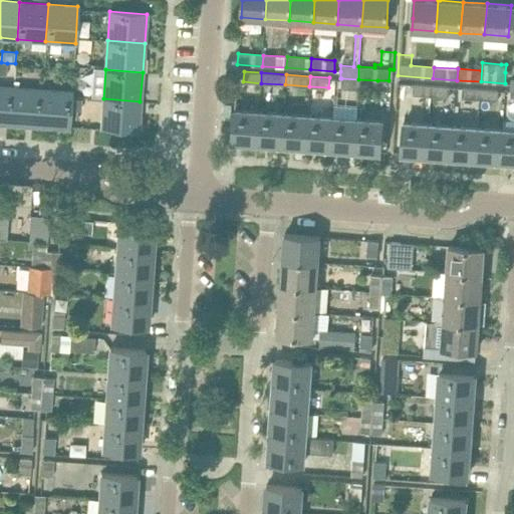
[(341,78),(341,88),(358,88),(358,79),(341,78)]
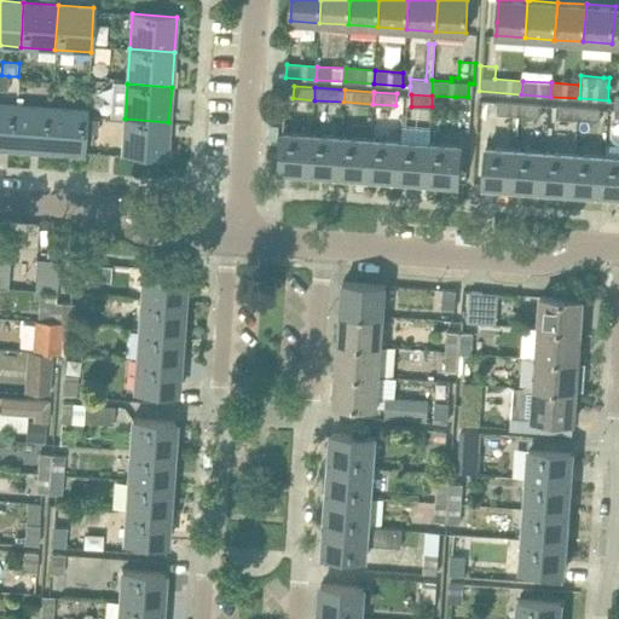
[(432,96),(432,106),(455,108),(455,97),(432,96)]
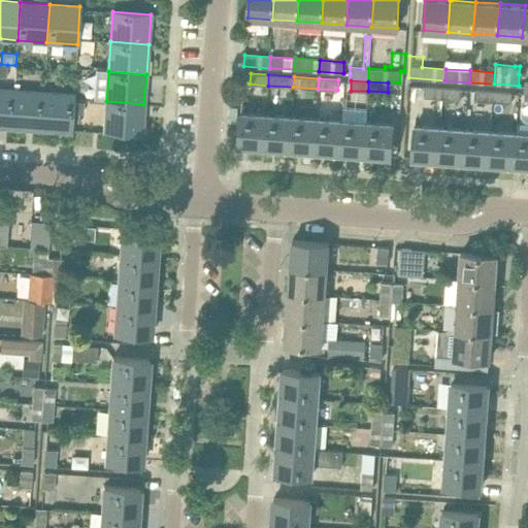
[(442,88),(424,87),(424,97),(442,98),(442,88)]
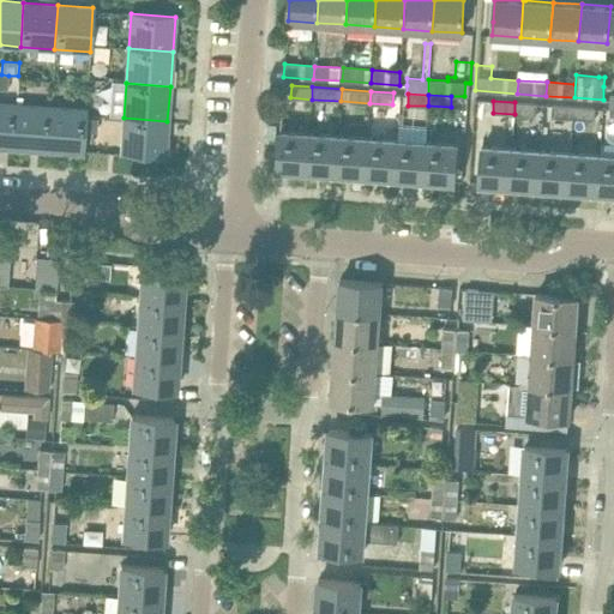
[(16,103),(0,102),(0,146),(12,148),(16,103)]
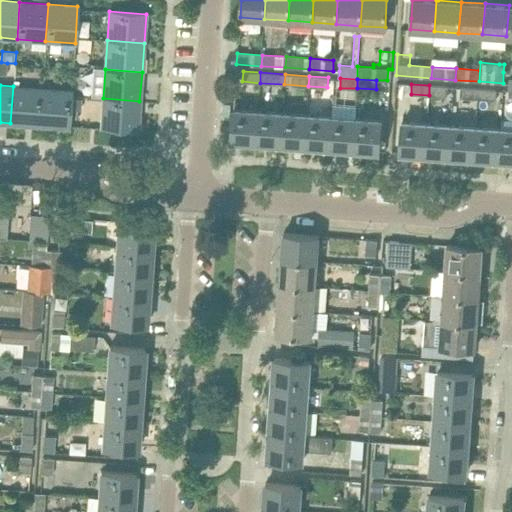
[(447,86),(429,85),(429,95),(447,96),(447,86)]
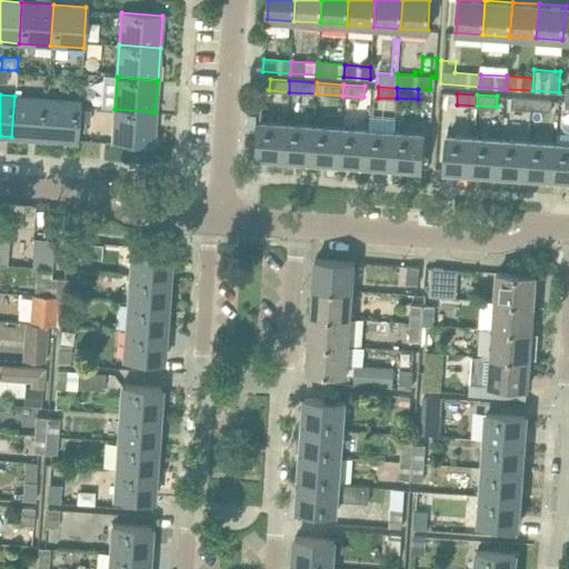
[(47,99),(15,96),(11,137),(43,140),(47,99)]
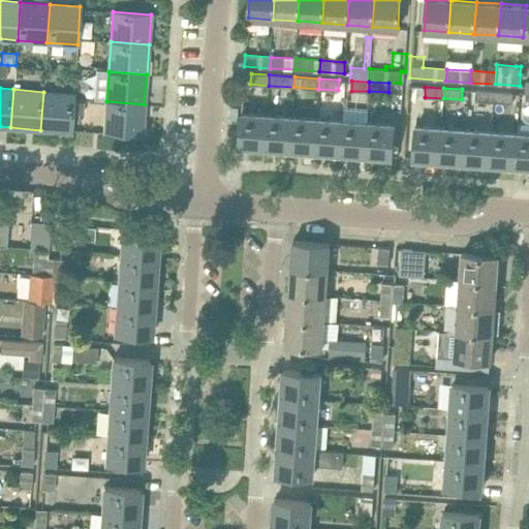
[(475,90),(475,100),(494,101),(494,92),(475,90)]
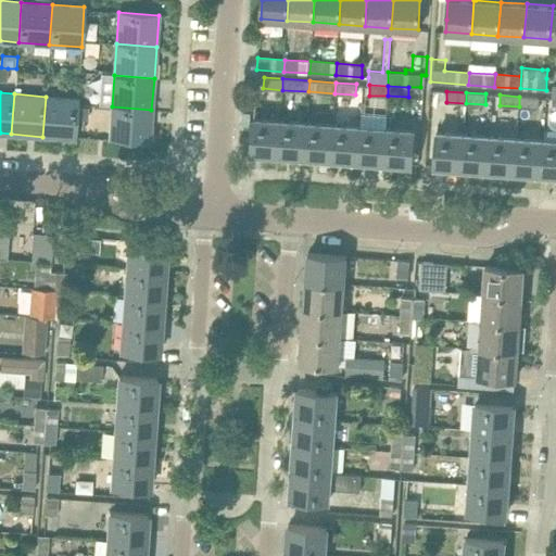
[(77,99),(46,97),(42,137),(74,139),(77,99)]
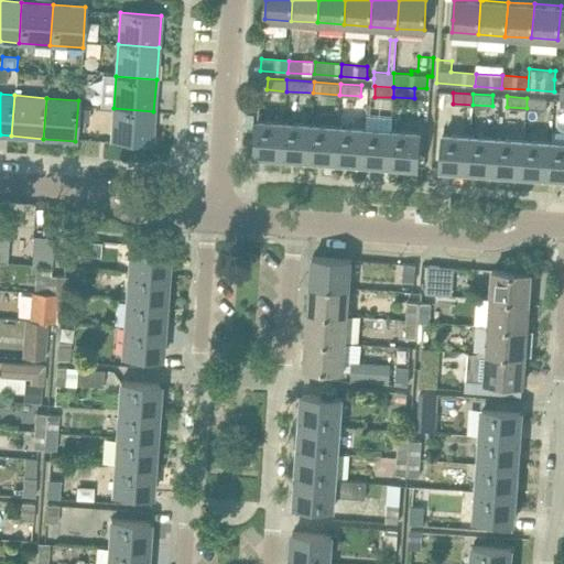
[(546,99),(527,98),(527,108),(546,110),(546,99)]
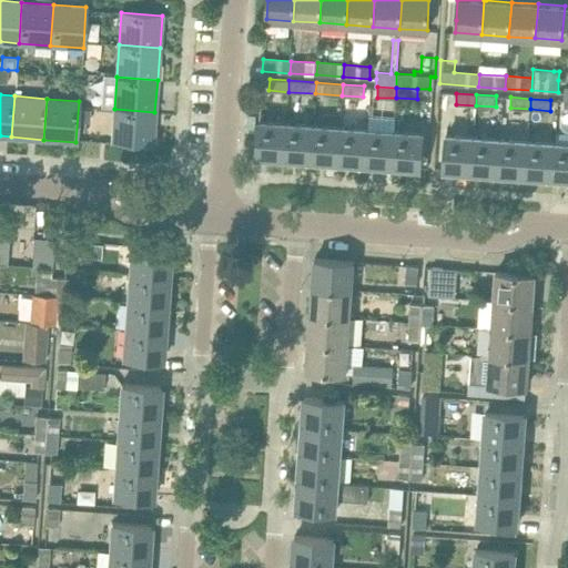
[(154,112),(114,109),(112,141),(152,144),(154,112)]
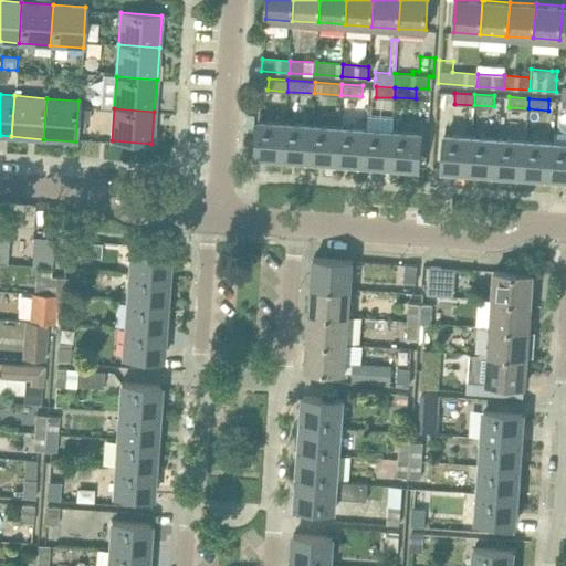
[(284,123),(258,121),(255,155),(282,156),(284,123)]
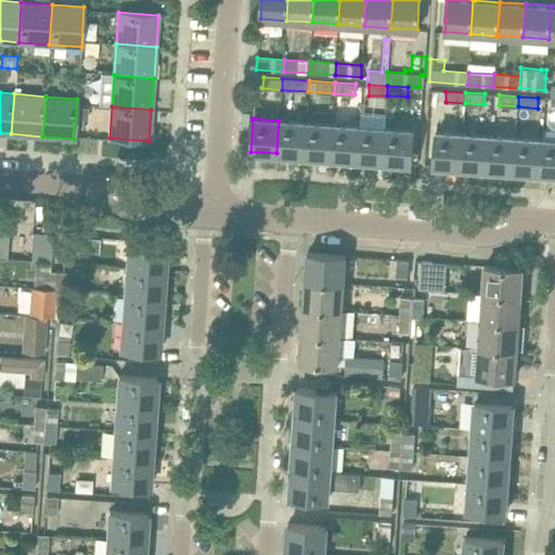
[(279,120),(276,153),(304,155),(306,123),(279,120)]
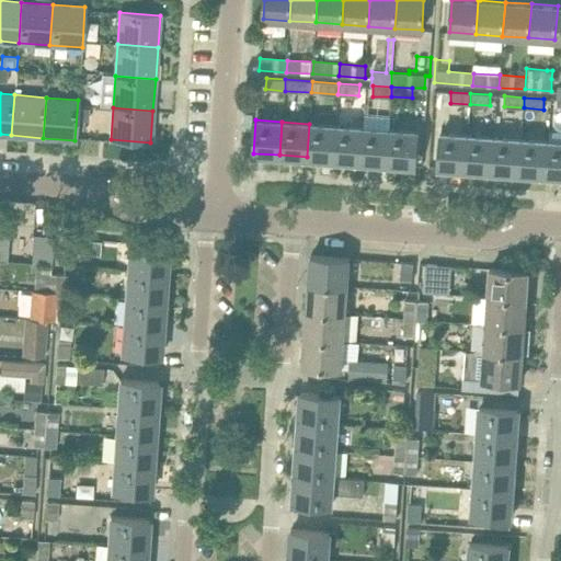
[(335,125),(309,124),(307,157),(333,159),(335,125)]
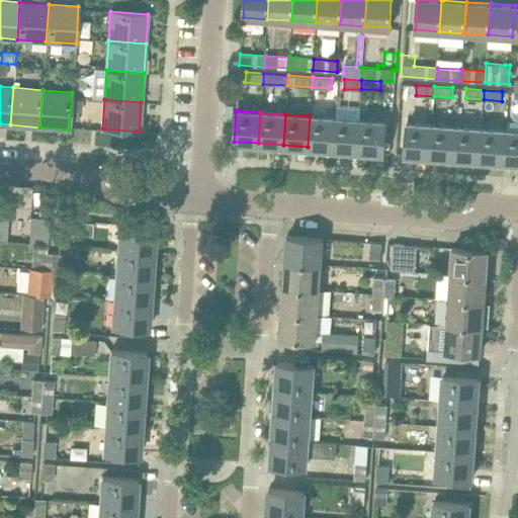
[(310,115),(308,147),(333,149),(335,117),(310,115)]
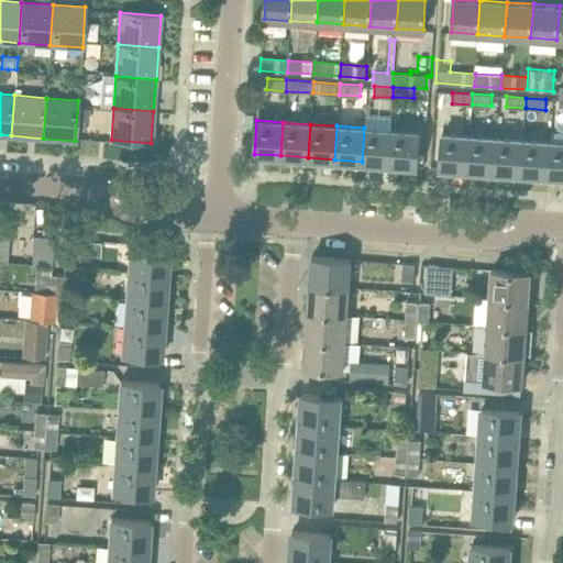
[(364,128),(362,162),(387,163),(390,130),(364,128)]
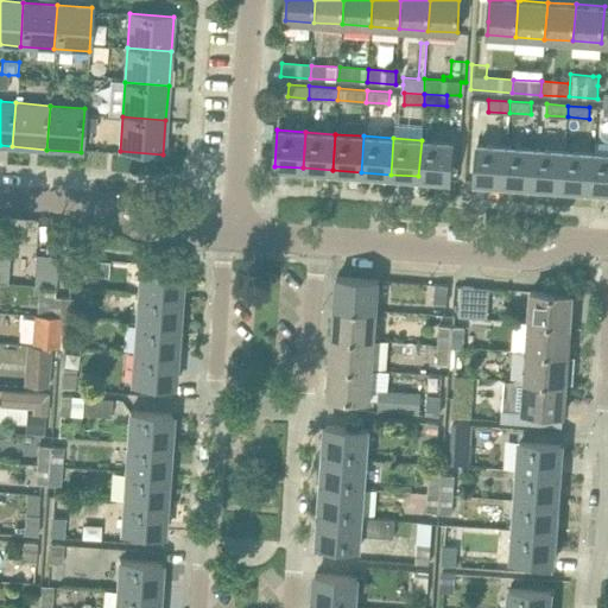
[(453,143),(422,140),(418,176),(450,178),(460,178),(462,145),(453,144),(453,143)]
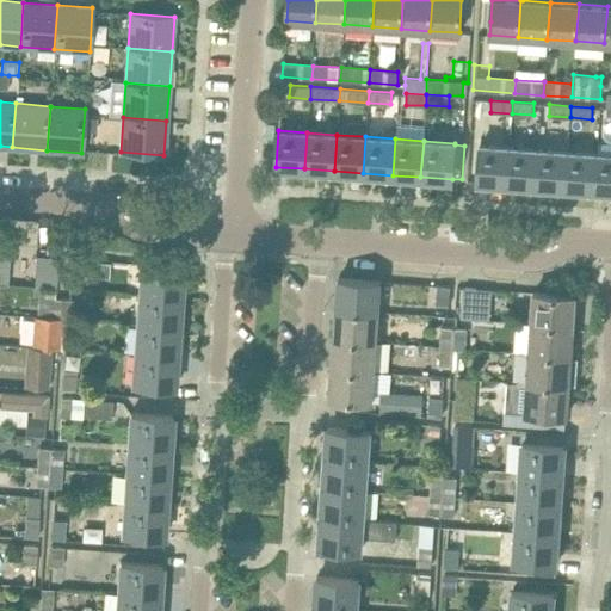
[(479,158),(476,181),(505,184),(508,146),(480,144),(479,158)]
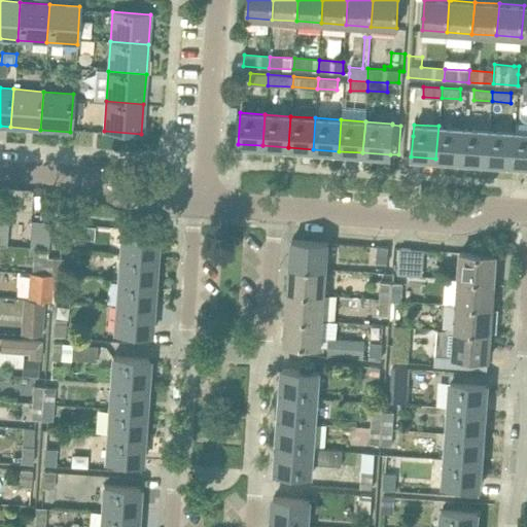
[(438,126),(435,159),(461,161),(464,128),(438,126)]
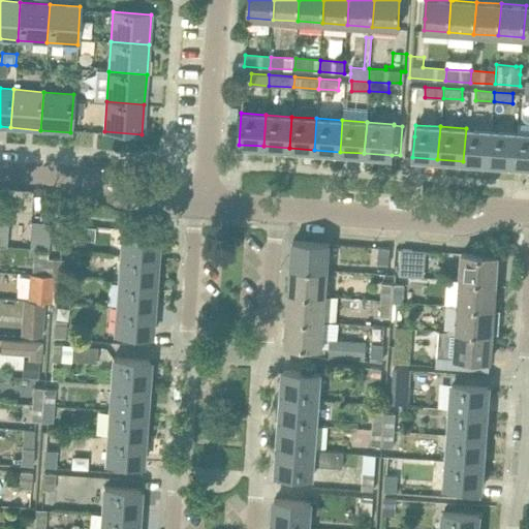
[(466,128),(463,161),(489,162),(492,130),(466,128)]
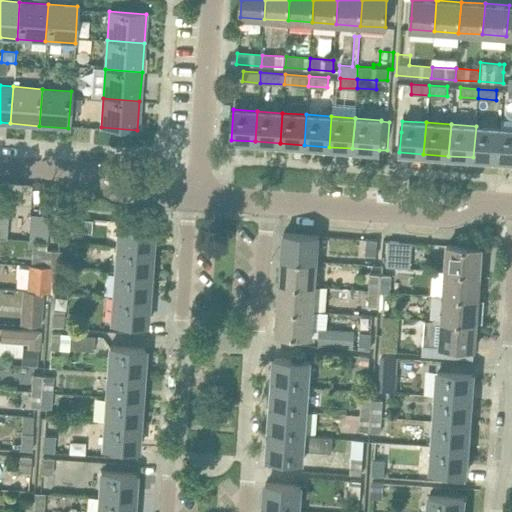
[(500,128),(476,126),(473,157),(498,159),(500,128)]
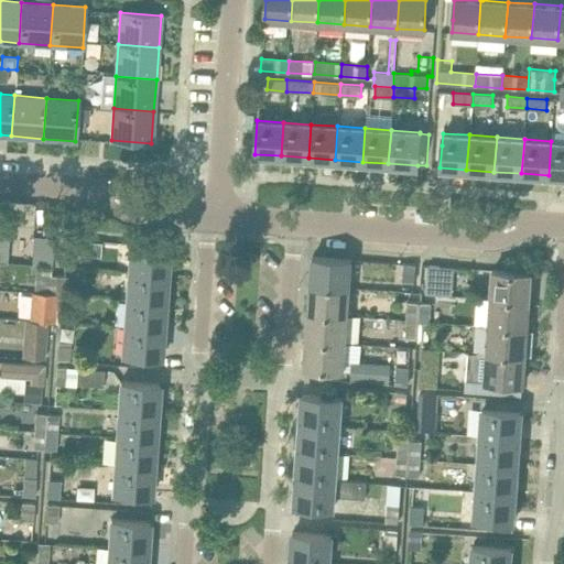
[(563,141),(551,141),(549,175),(563,176),(563,141)]
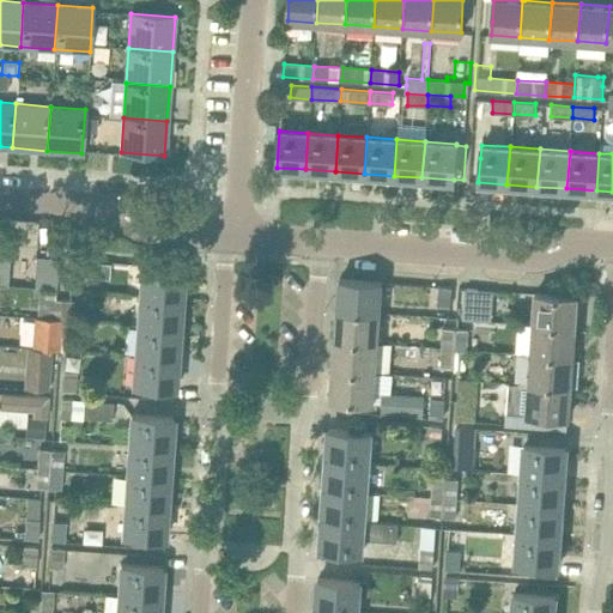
[(47,244),(46,256),(56,258),(58,244),(47,244)]
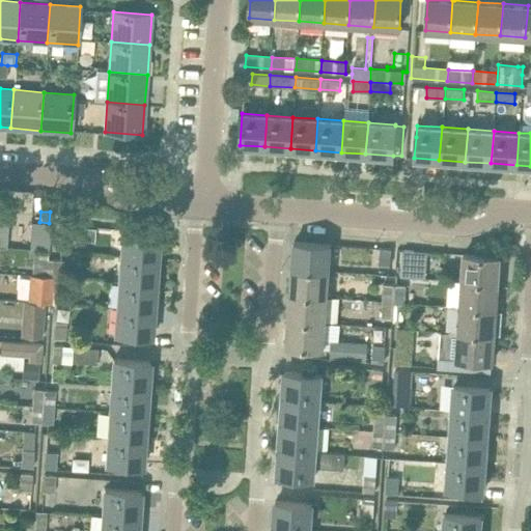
[(31,222),(29,248),(48,249),(50,224),(31,222)]
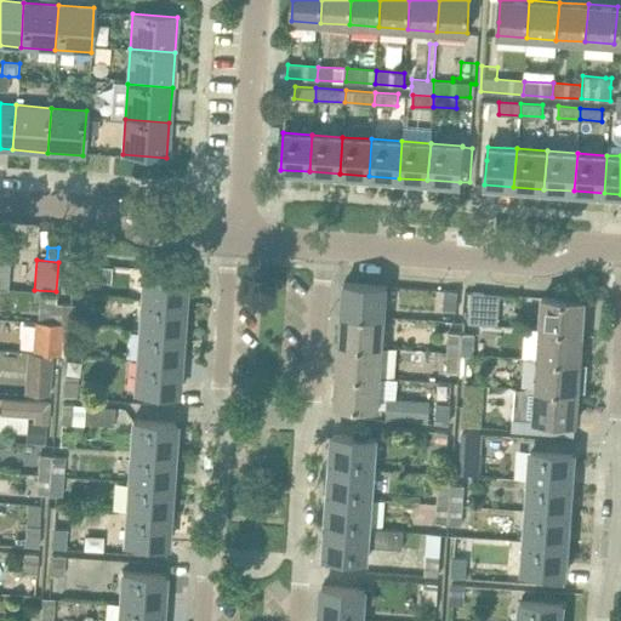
[(85,263),(73,262),(70,283),(84,284),(84,278),(85,263)]
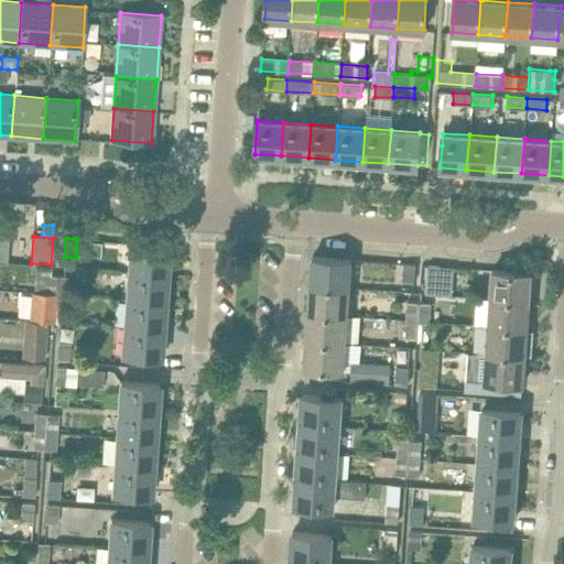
[(77,239),(76,252),(88,253),(89,240),(77,239)]
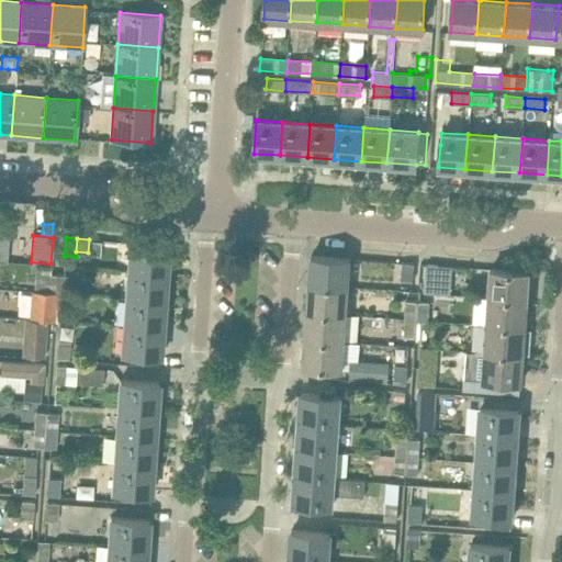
[(168,245),(130,243),(127,270),(167,273),(168,245)]
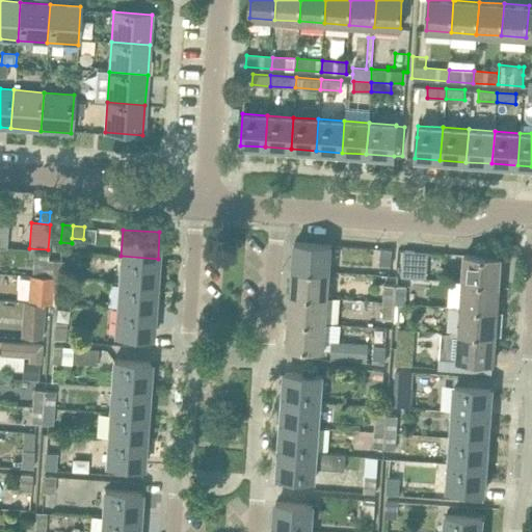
[(331,244),(294,242),(292,268),(329,271),(331,244)]
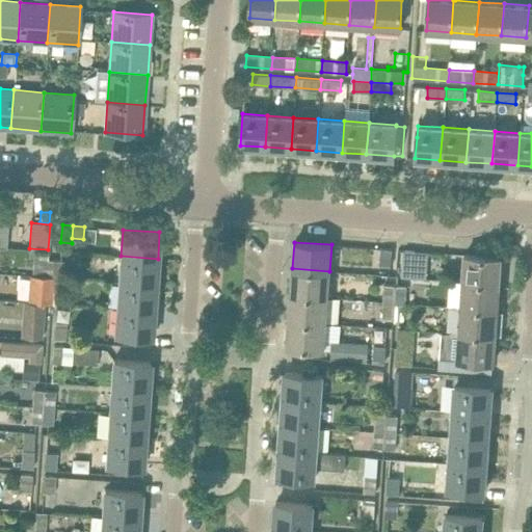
[(28,248),(28,259),(33,259),(32,275),(42,276),(52,276),(54,260),(48,260),(48,249),(29,248),(28,248)]
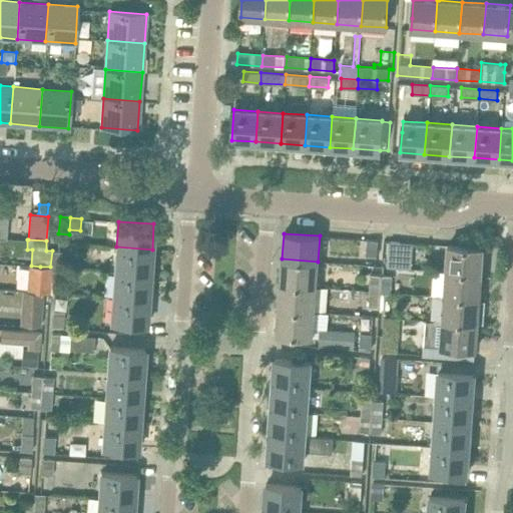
[(378,240),(367,239),(366,255),(377,257),(378,240)]
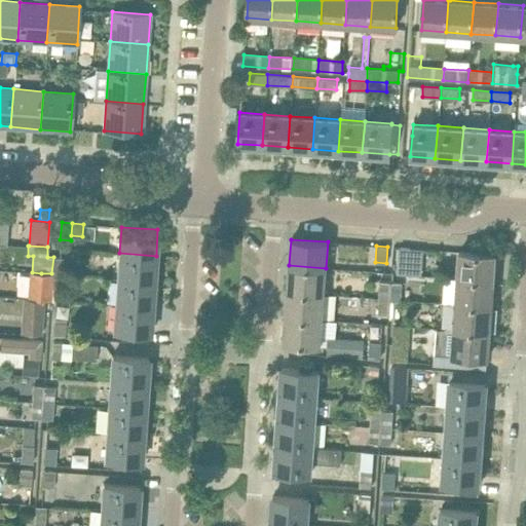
[(419,249),(400,247),(398,273),(417,274),(419,249)]
